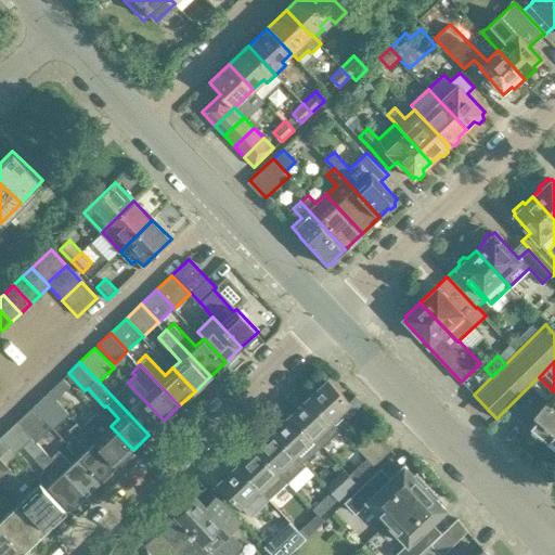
[(55,399),(56,398),(71,385),(64,377),(49,391),(55,399)]
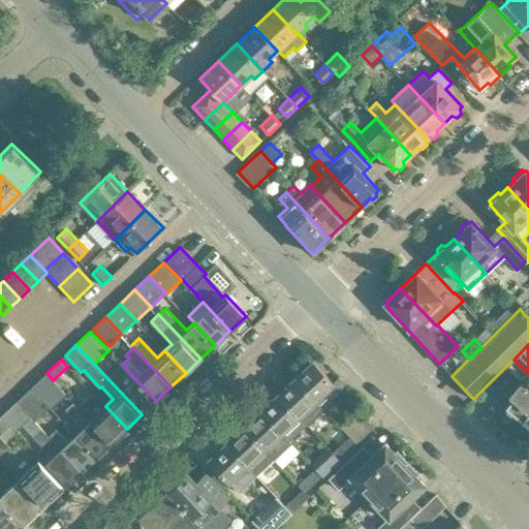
[(345,384),(338,376),(332,382),(311,361),(293,378),(316,402),(317,401),(320,404),(330,395),(333,397),(345,384)]
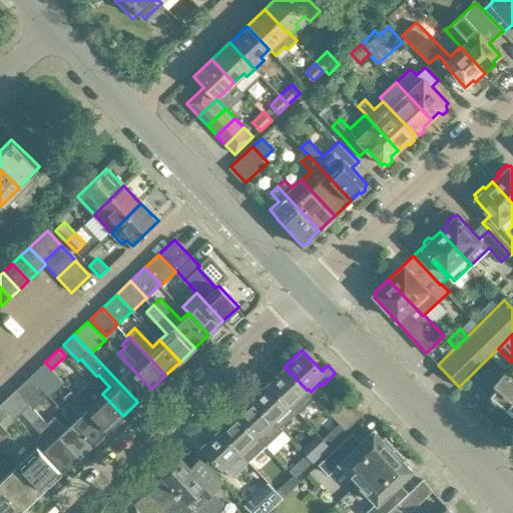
[(151,389),(130,367),(118,354),(104,367),(137,402),(151,389)]
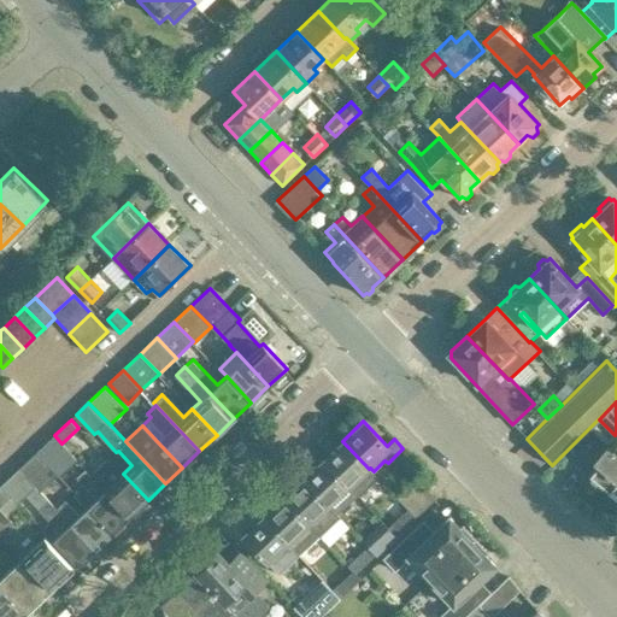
[(76,457),(63,442),(62,444),(54,435),(37,452),(58,474),(76,457)]
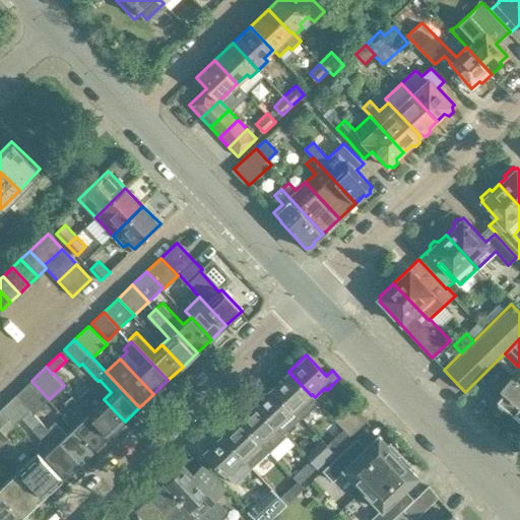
[(519,370),(515,377),(510,374),(499,387),(500,388),(502,386),(505,388),(496,399),(514,413),(515,412),(519,416),(519,370)]
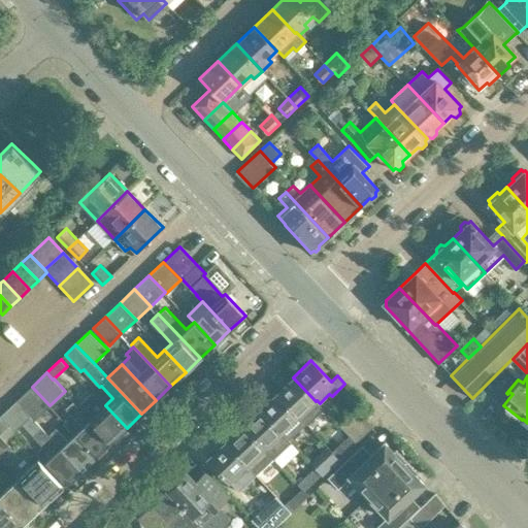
[(293,377),(275,393),(305,424),(307,426),(324,409),(316,401),(293,377)]
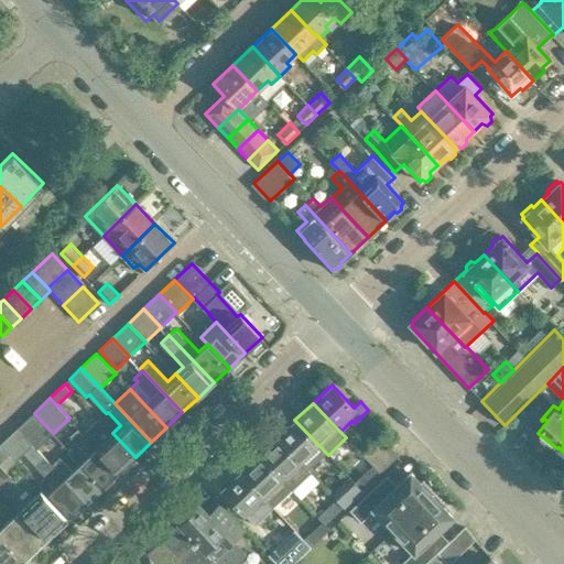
[(53,433),(34,413),(18,427),(38,447),(53,433)]
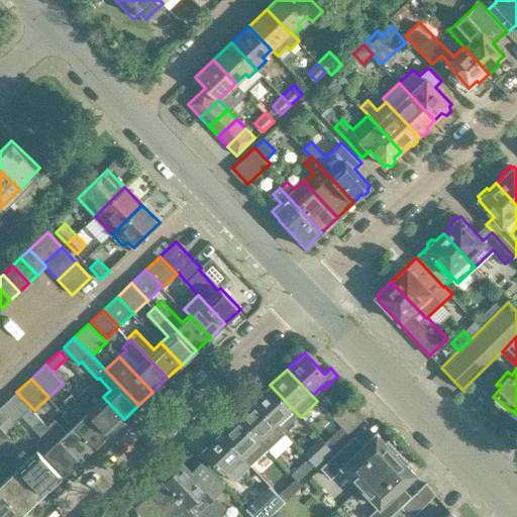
[(103,397),(90,383),(76,397),(109,432),(124,419),(103,397)]
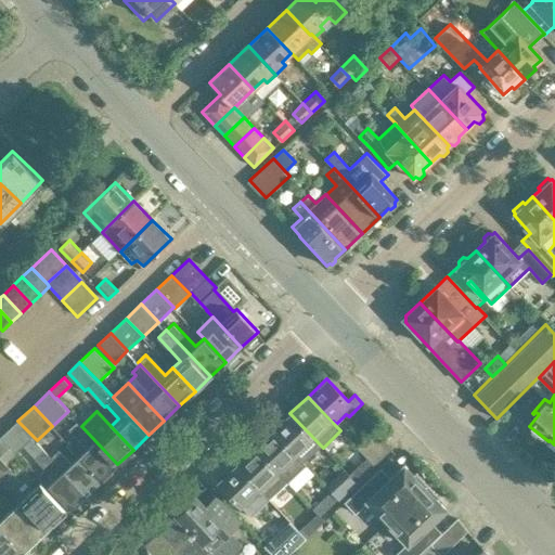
[(321,446),(289,413),(272,430),(302,463),(321,446)]
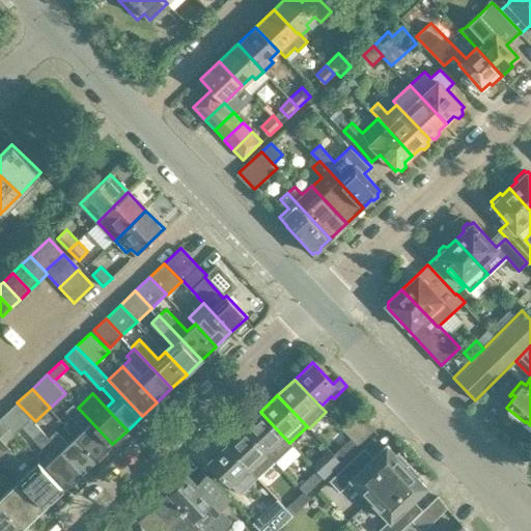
[(49,437),(35,421),(17,402),(1,418),(9,426),(16,432),(22,425),(44,448),(37,454),(67,486),(83,472),(49,437)]
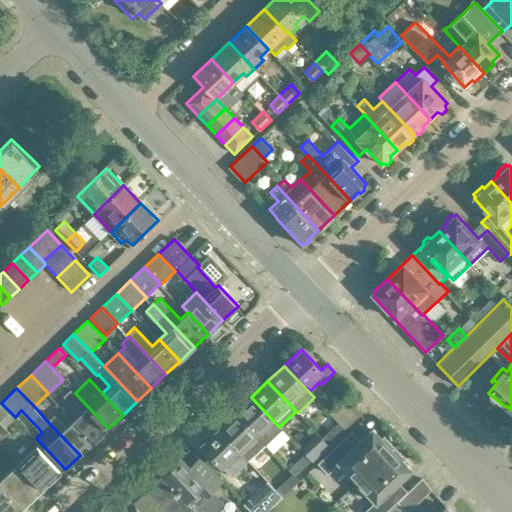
[(108,428),(75,393),(71,388),(64,395),(81,413),(73,420),(94,442),(108,428)]
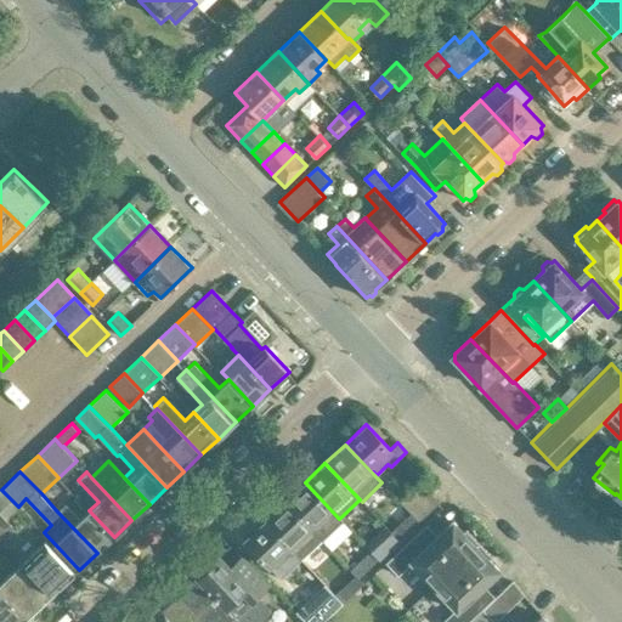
[(410,509),(429,491),(419,480),(400,499),(410,509)]
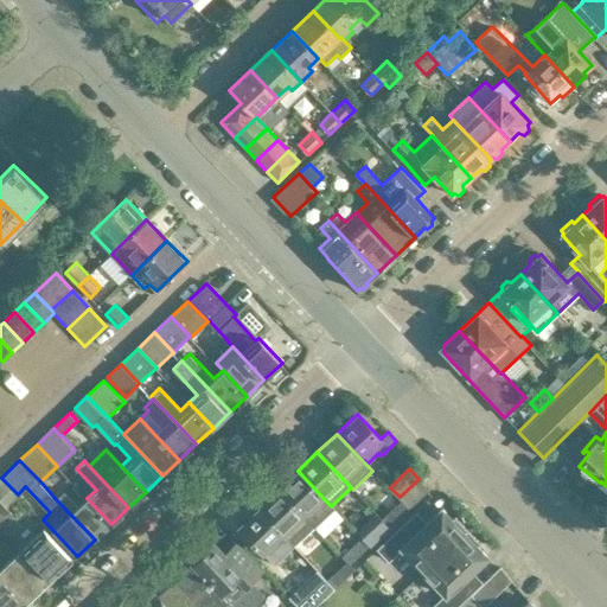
[(298,471),(278,490),(313,526),(333,509),(331,506),(298,471)]
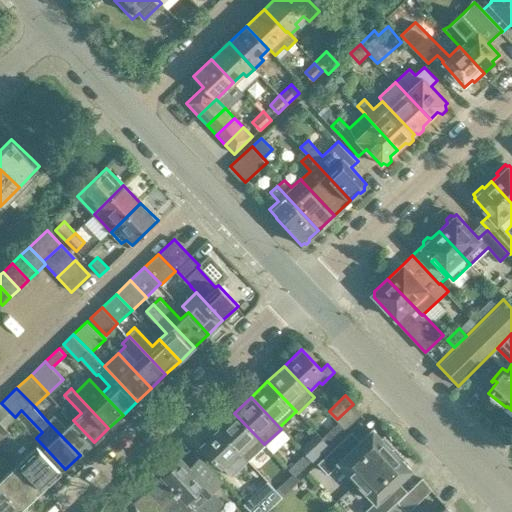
[(18,441),(0,421),(0,420),(9,411),(1,403),(0,403),(0,444),(1,446),(2,445),(8,450),(18,441)]
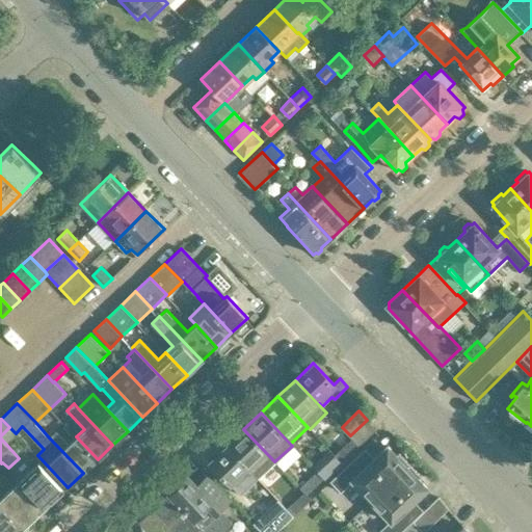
[(375,428),(368,421),(367,420),(350,435),(352,437),(358,445),(375,428)]
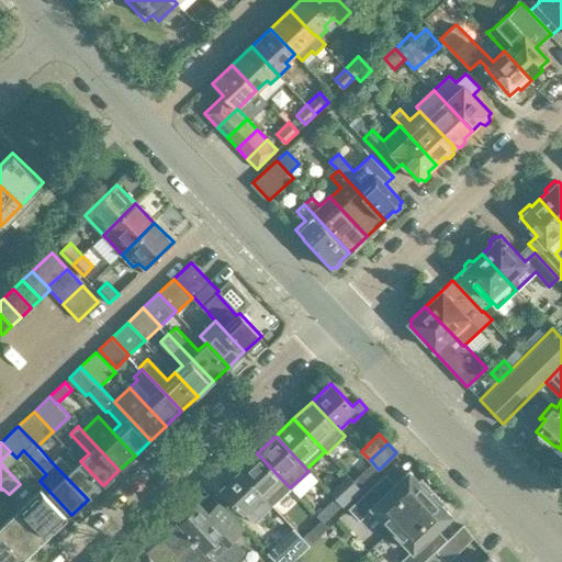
[(271,505),(290,487),(257,453),(239,471),(271,505)]
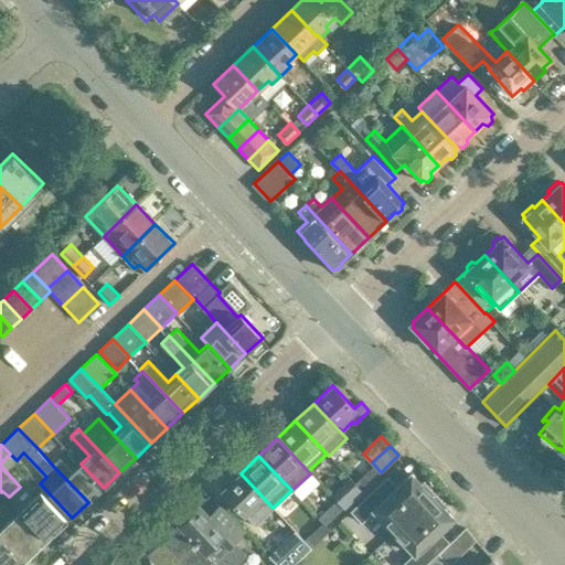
[(104,488),(81,464),(73,471),(60,457),(52,465),(88,502),(104,488)]
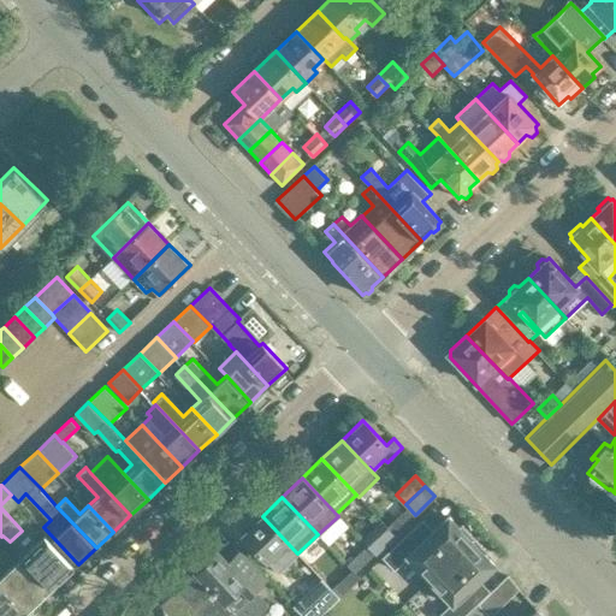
[(415,515),(408,507),(388,527),(395,534),(415,515)]
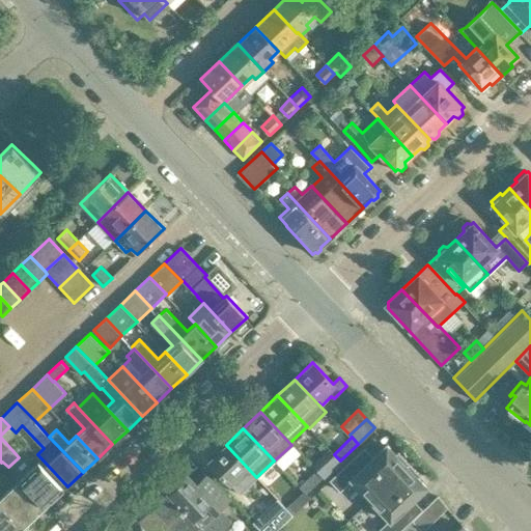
[(216,454),(208,462),(239,495),(256,477),(226,445),(223,442),(213,452),(216,454)]
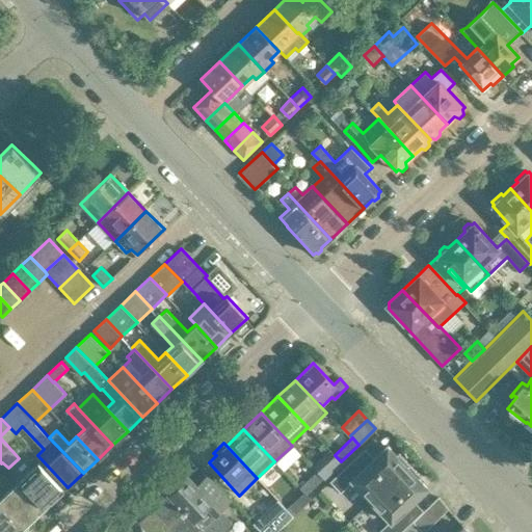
[(371,501),(409,464),(398,453),(396,455),(388,446),(367,466),(357,455),(330,481),(341,493),(352,481),(371,501)]
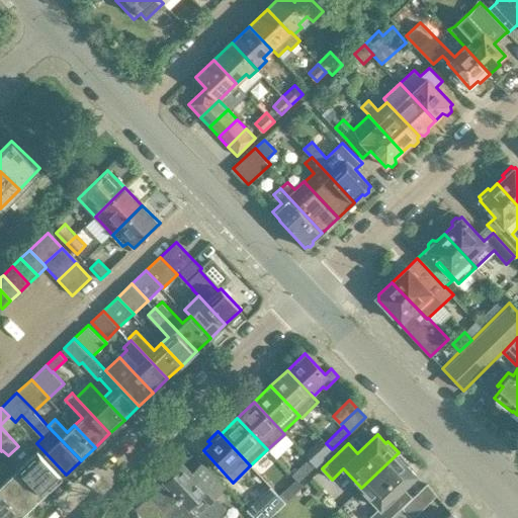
[(315,465),(326,455),(319,448),(308,458),(315,465)]
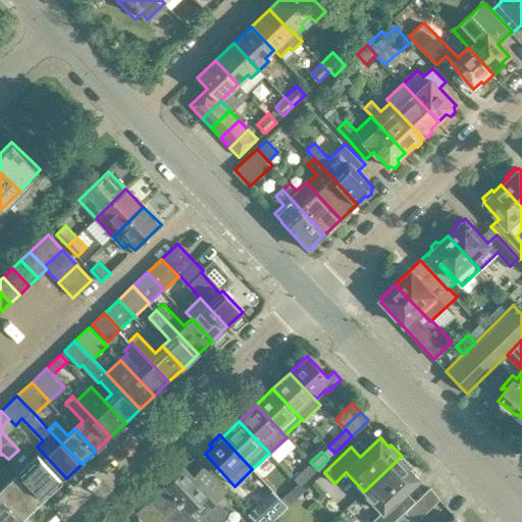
[(37,454),(17,472),(44,500),(54,490),(58,489),(61,483),(62,482),(37,454)]
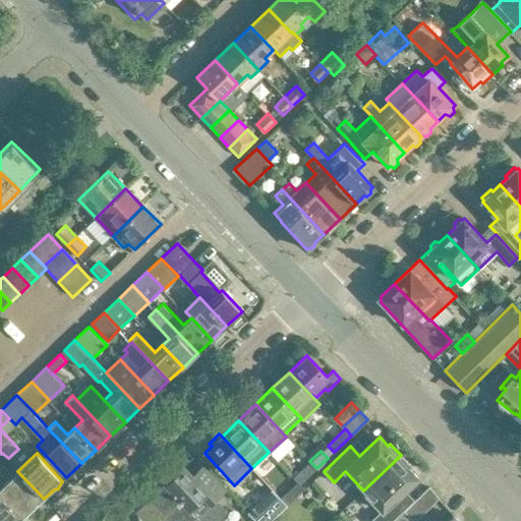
[(412,467),(401,455),(363,490),(382,510),(370,520),(392,520),(407,507),(398,497),(418,478),(410,469),(412,467)]
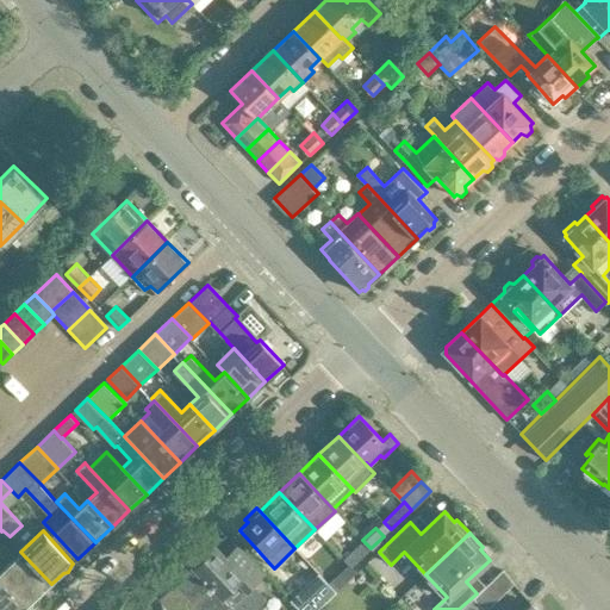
[(353,566),(371,548),(362,540),(343,558),(353,566)]
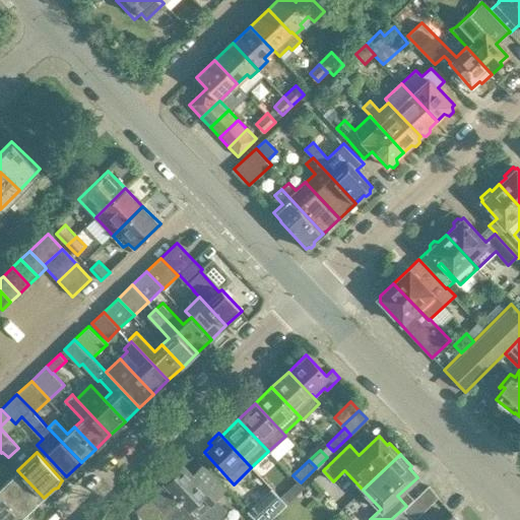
[(215,519),(225,510),(216,500),(228,490),(202,463),(191,473),(183,465),(165,481),(198,517),(198,516),(202,519),(215,519)]
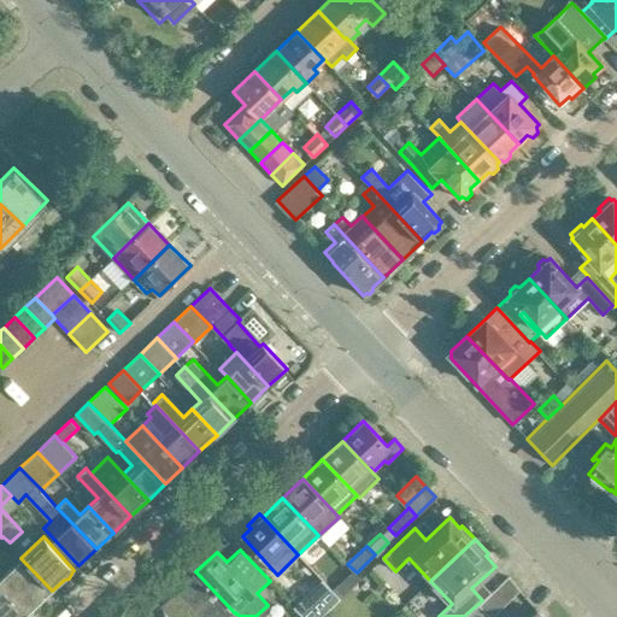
[(0,583),(27,613),(52,591),(21,558),(0,577),(0,583)]
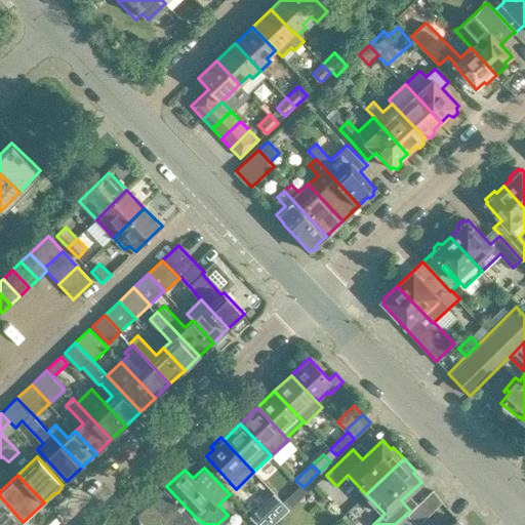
[(196,524),(200,522),(166,486),(163,489),(162,488),(156,493),(157,495),(152,500),(174,524),(196,524)]
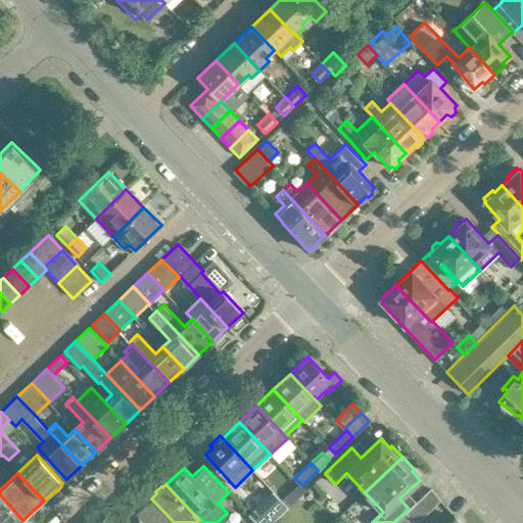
[(288,508),(299,496),(292,489),(281,500),(288,508)]
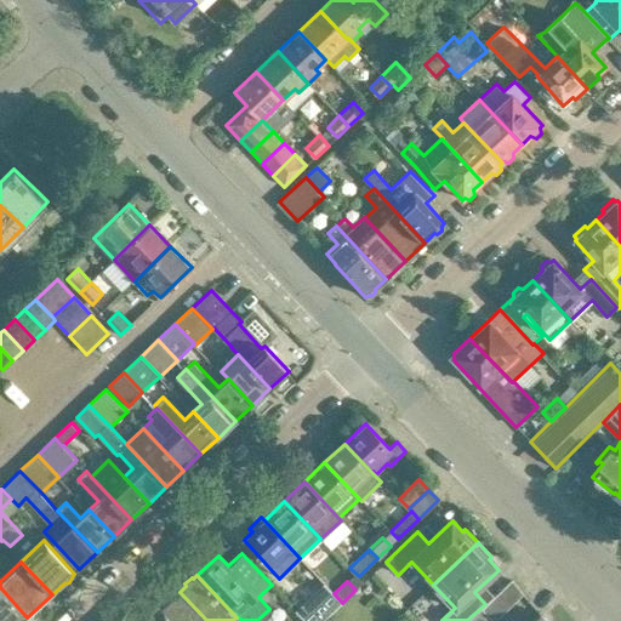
[(325,584),(296,610),(306,620),(322,620),(342,603),(334,593),(325,584)]
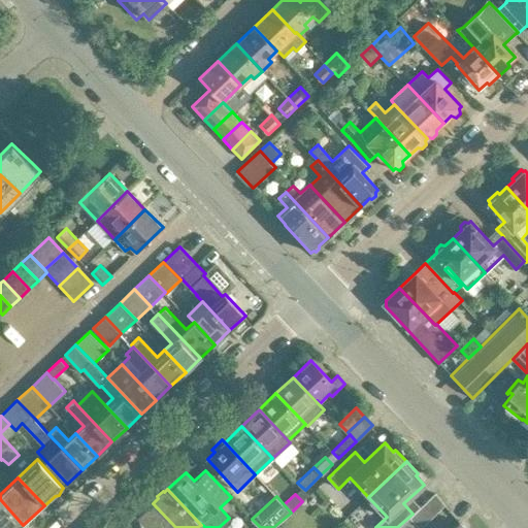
[(23,525),(0,499),(0,527),(20,527),(21,527),(23,526),(23,525)]
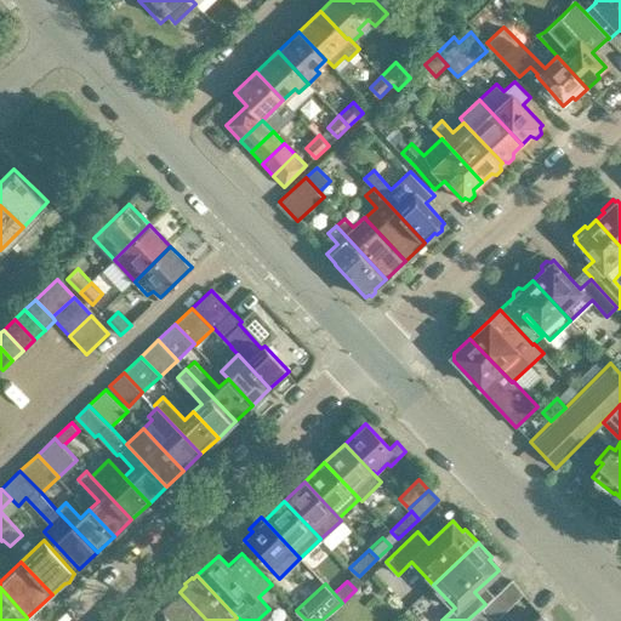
[(206,620),(180,592),(163,609),(174,620),(206,620)]
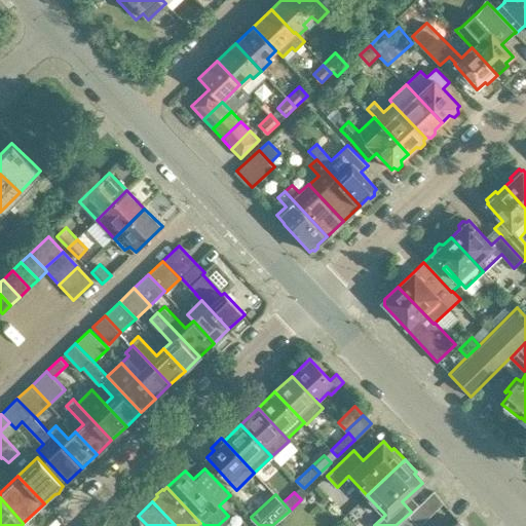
[(441,505),(417,525),(462,525),(459,522),(455,522),(441,505)]
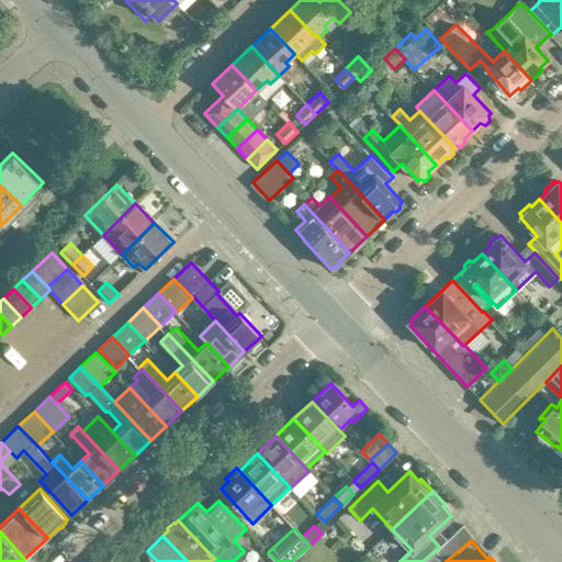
[(157,561),(147,551),(134,561),(157,561)]
